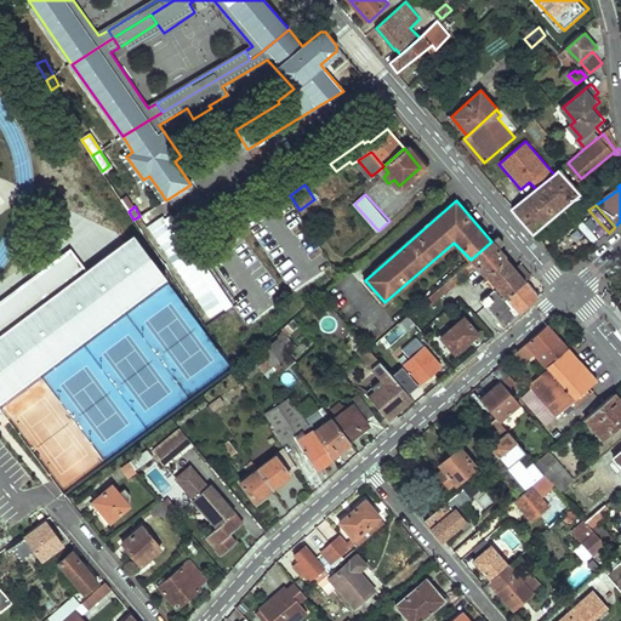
[(581,226),(563,245),(580,262),(598,243),(581,226)]
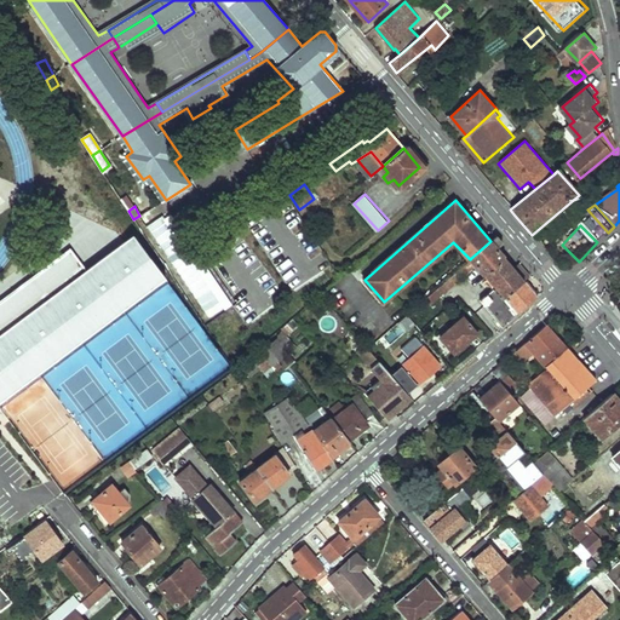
[(484,274),(505,256),(495,246),(501,240),(498,234),(491,241),(471,258),(476,263),(484,274)]
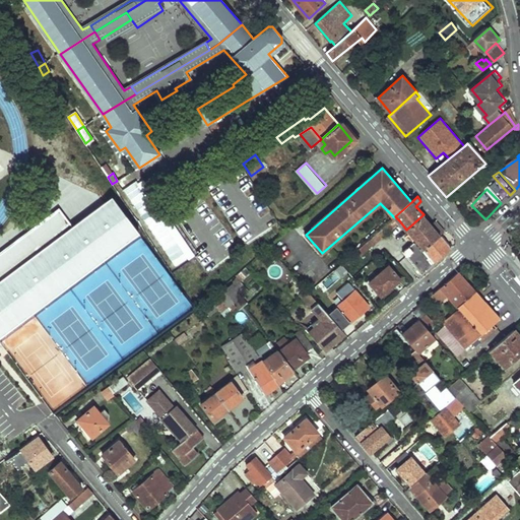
[(58,209),(0,252),(0,333),(137,232),(110,197),(73,225),(58,209)]
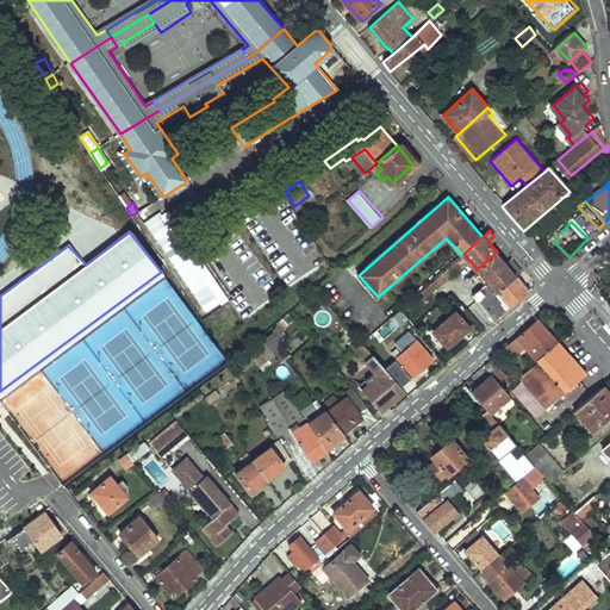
[(497,251),(477,269),(487,281),(473,293),(496,319),(530,290),(528,287),(497,251)]
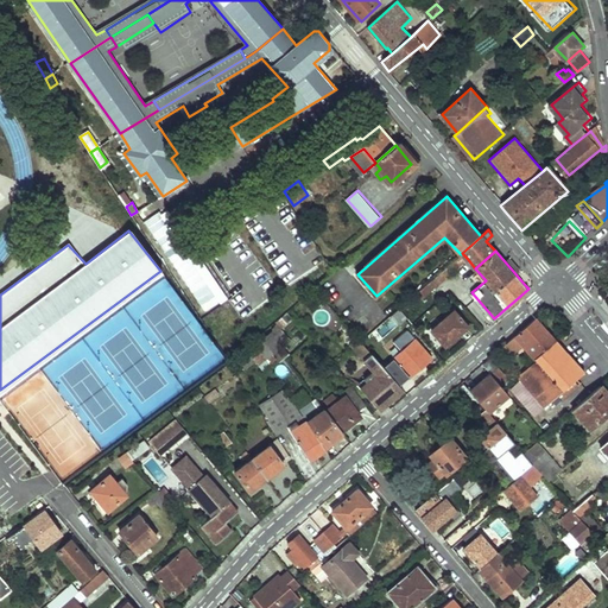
[(461,254),(429,282),(434,286),(467,258),(462,253),(461,254)]
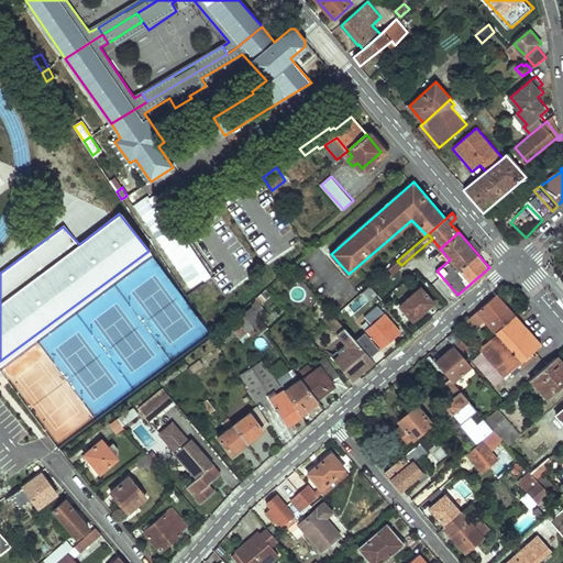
[(399,267),(395,264),(387,271),(390,275),(399,267)]
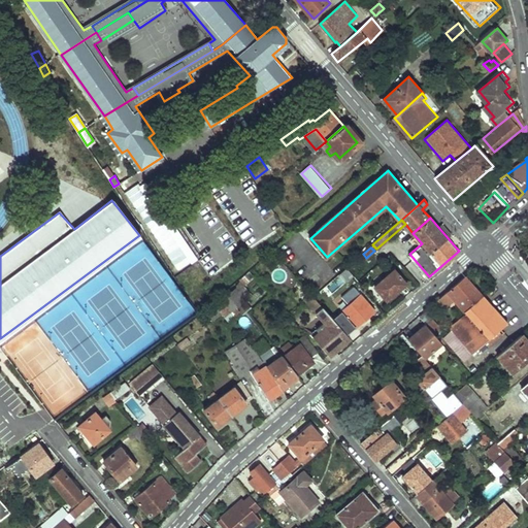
[(405,282),(394,268),(374,286),(387,299),(405,282)]
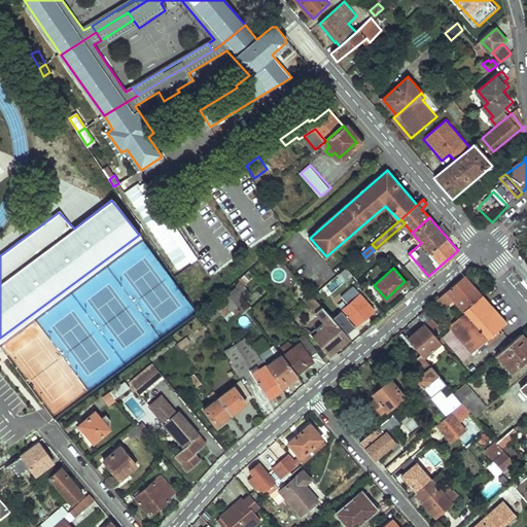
[(466,274),(436,300),(444,309),(453,301),(464,313),(485,295),(466,274)]
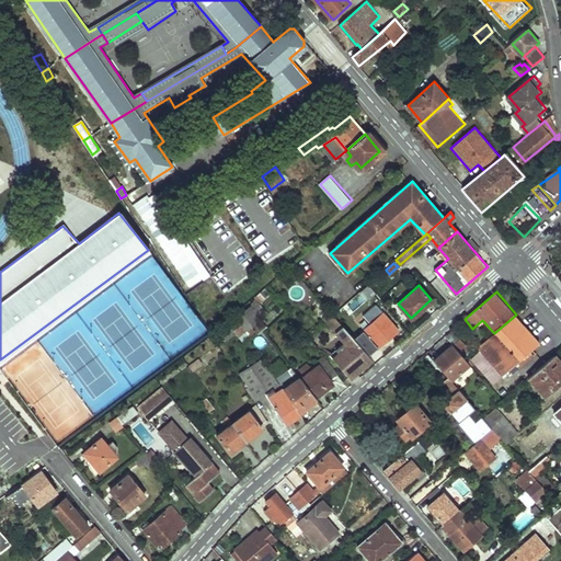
[(237,318),(245,331),(247,330),(249,334),(253,330),(251,327),(265,317),(254,301),(252,304),(252,306),(237,318)]
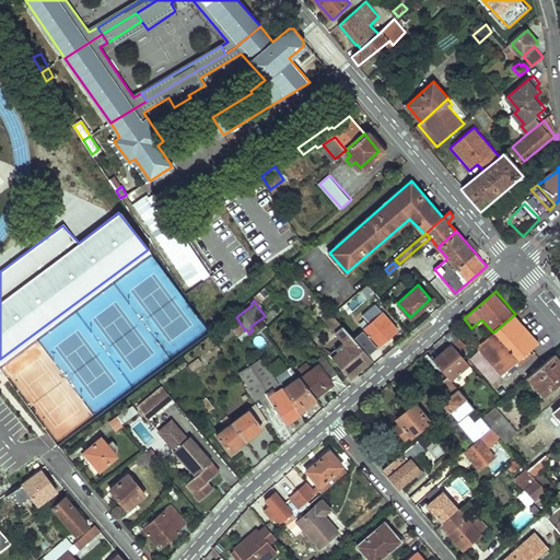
[(398,328),(375,303),(364,313),(370,319),(373,317),(374,319),(363,329),(378,347),(398,328)]
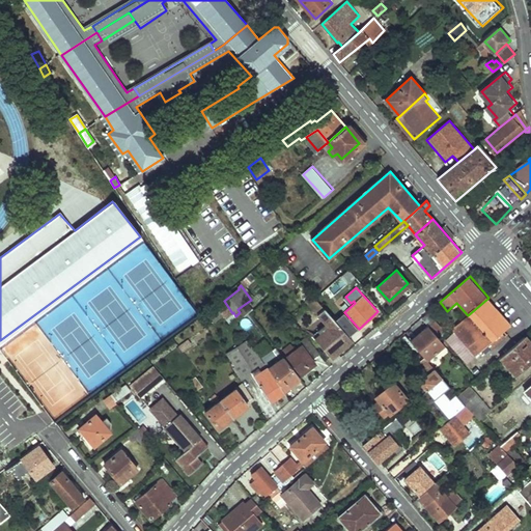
[(316,298),(313,295),(307,300),(330,326),(316,338),(333,357),(354,339),(334,317),(324,306),(316,298)]
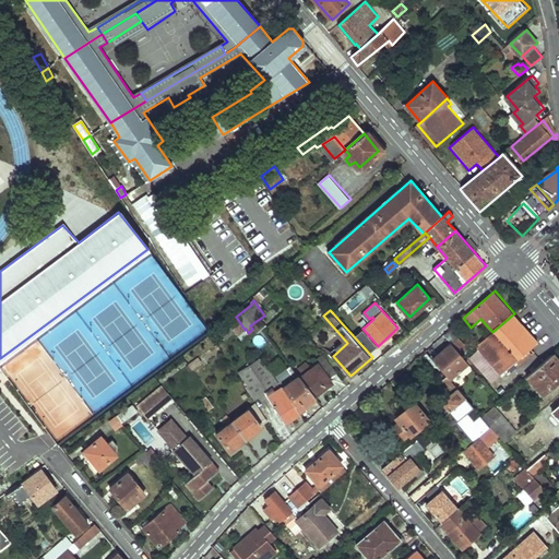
[(514,364),(528,351),(539,342),(514,313),(492,332),(475,347),(500,376),(514,364)]
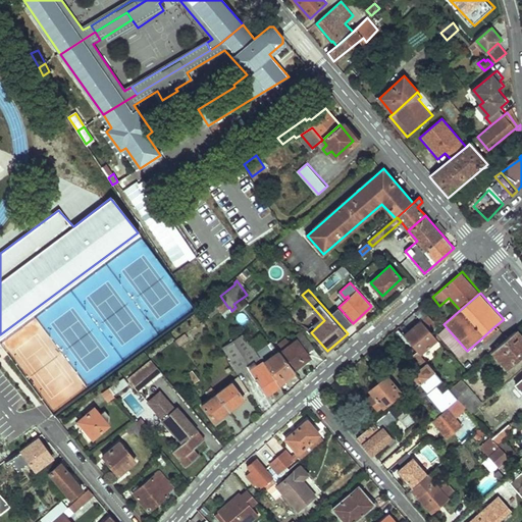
[(318,301),(328,312),(335,305),(325,295),(318,301)]
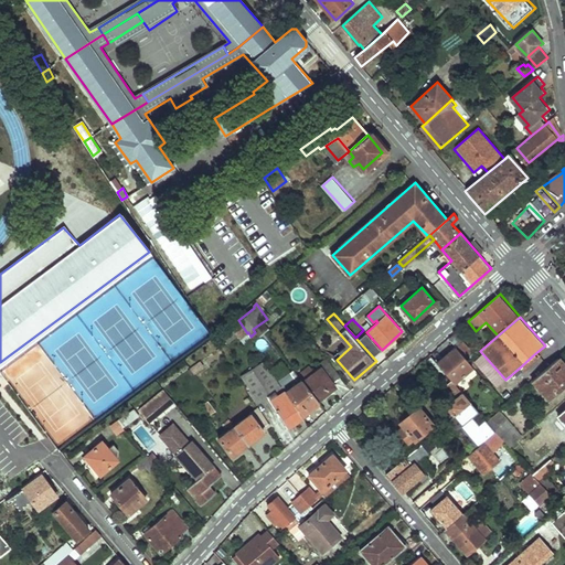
[(247,333),(238,320),(231,326),(240,338),(247,333)]
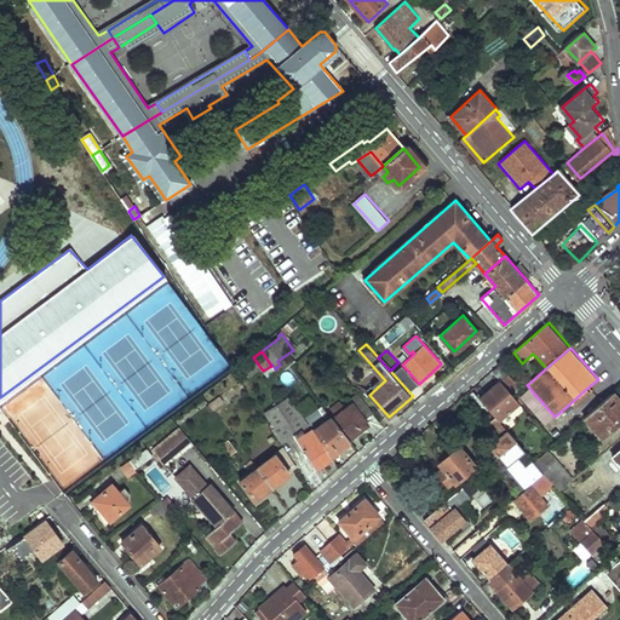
[(503,382),(512,392),(520,386),(510,374),(503,382)]
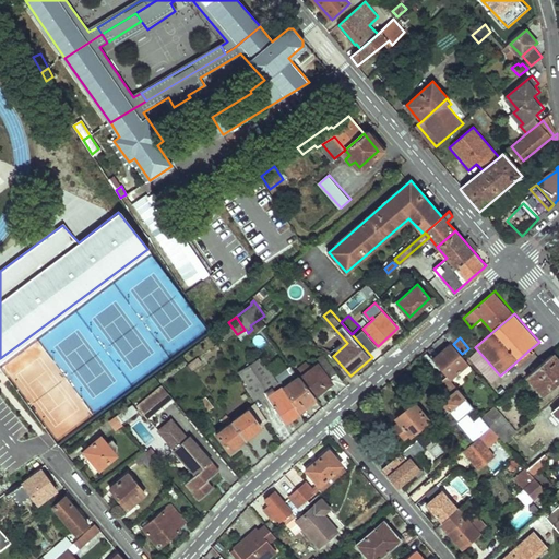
[(452,343),(433,358),(451,378),(470,363),(463,355),(462,354),(453,344),(452,343)]
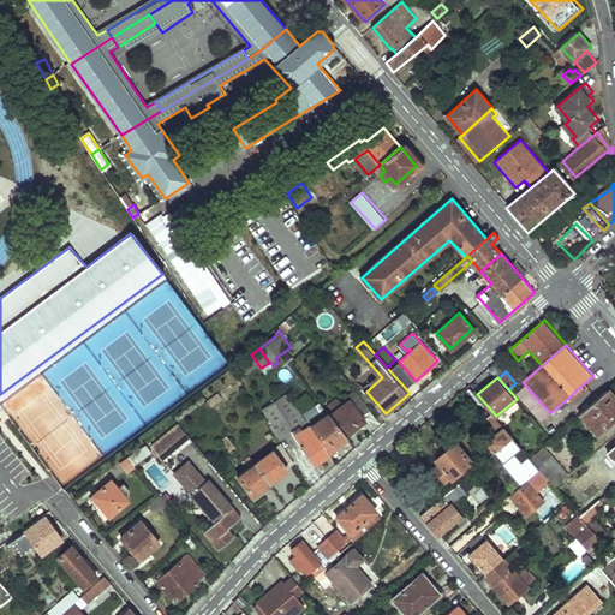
[(581,386),(566,400),(569,405),(586,390),(581,386)]
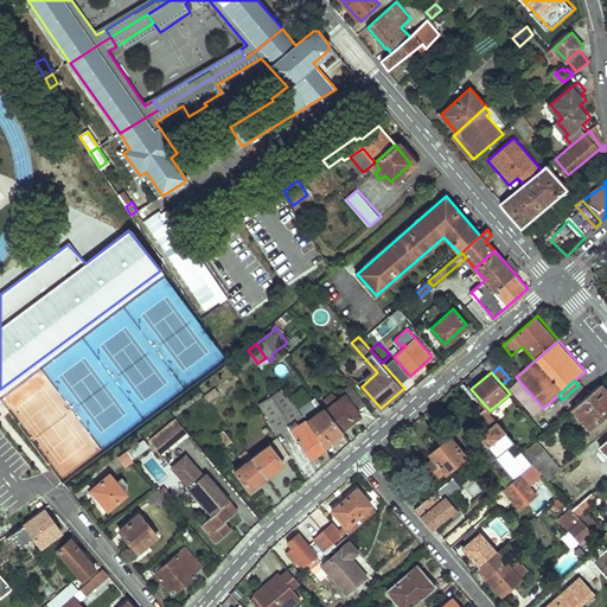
[(572,410),(589,430),(606,415),(606,388),(602,383),(572,410)]
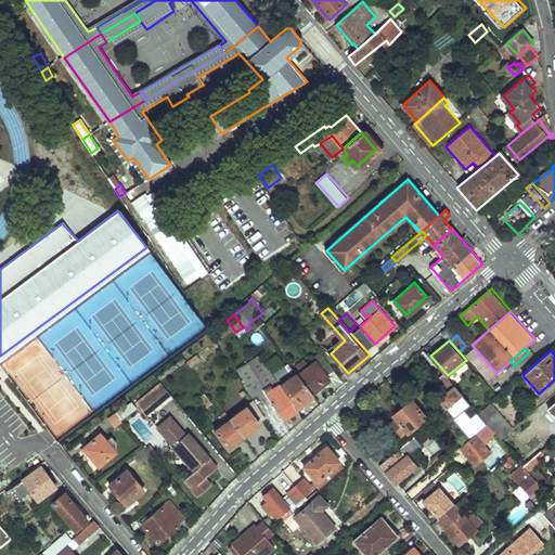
[(317,359),(328,375),(335,370),(321,351),(314,357),(317,359)]
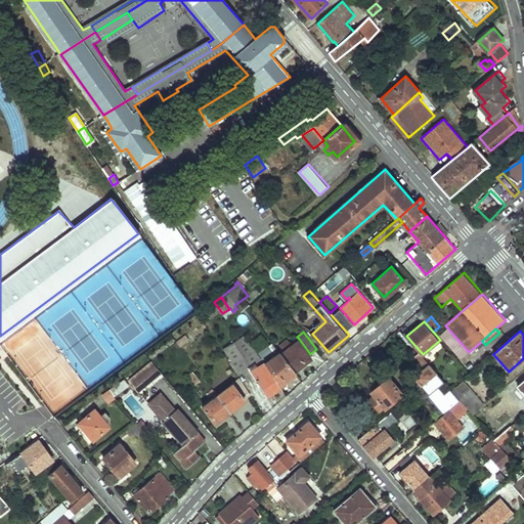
[(229,363),(238,376),(249,369),(269,398),(282,389),(281,387),(258,353),(254,348),(253,348),(245,336),(223,349),(231,361),(229,363)]
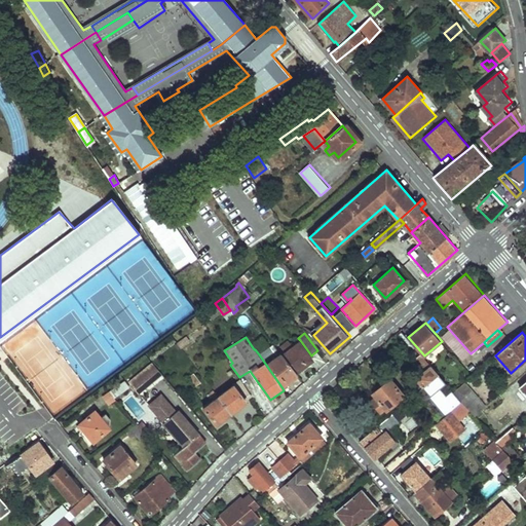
[(282,353),(297,374),(315,361),(311,355),(300,340),(282,353)]
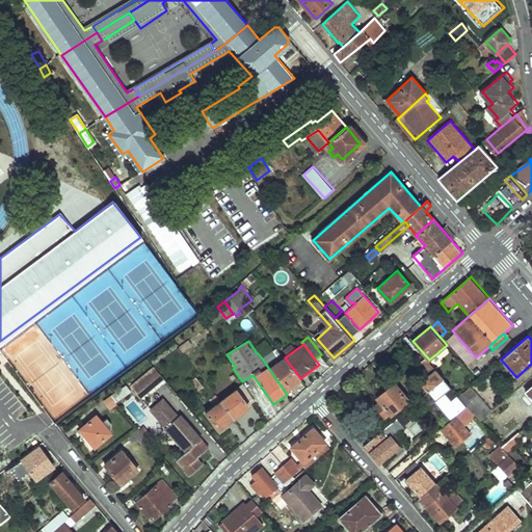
[(285,357),(284,356),(283,357),(276,348),(262,358),(286,393),(301,380),(300,378),(285,357)]
